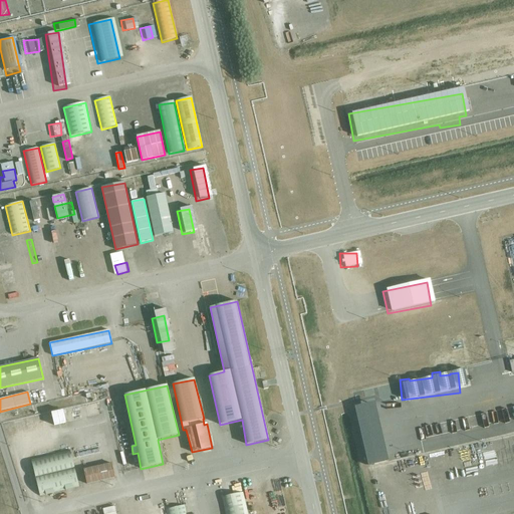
[(97,404),(85,406),(88,418),(99,415),(97,404)]
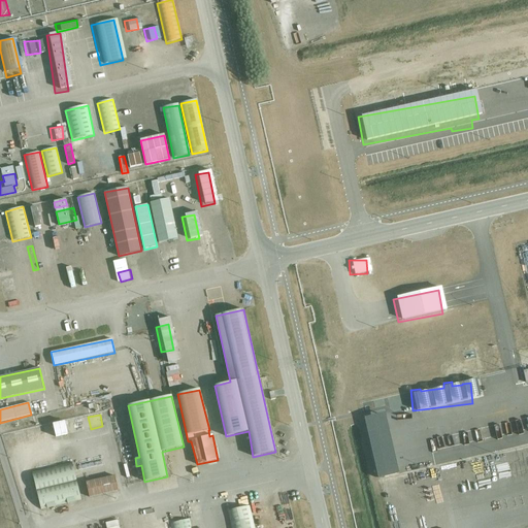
[(382,416),(360,420),(374,482),(395,476),(382,416)]
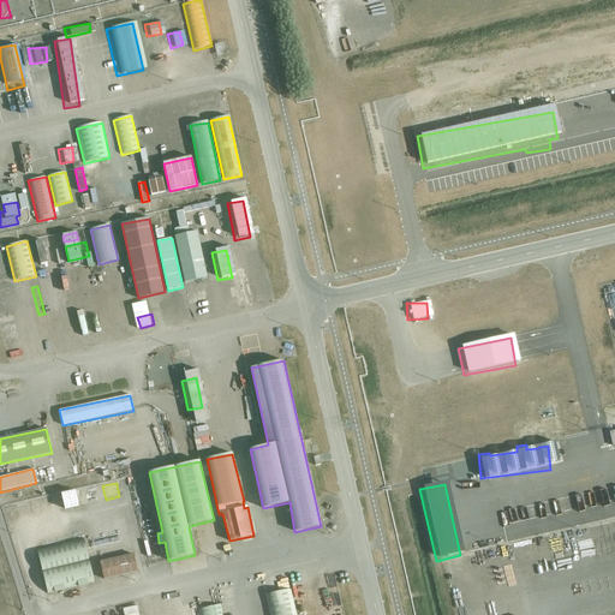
[(88,489),(90,503),(102,501),(99,487),(88,489)]
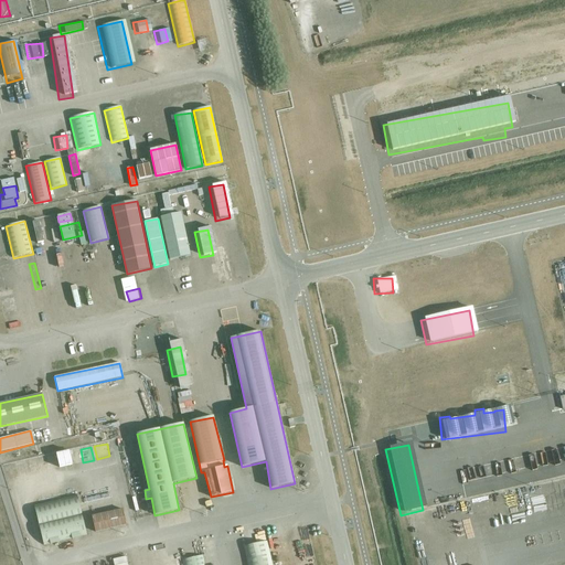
[(55,469),(68,467),(65,452),(52,455),(55,469)]
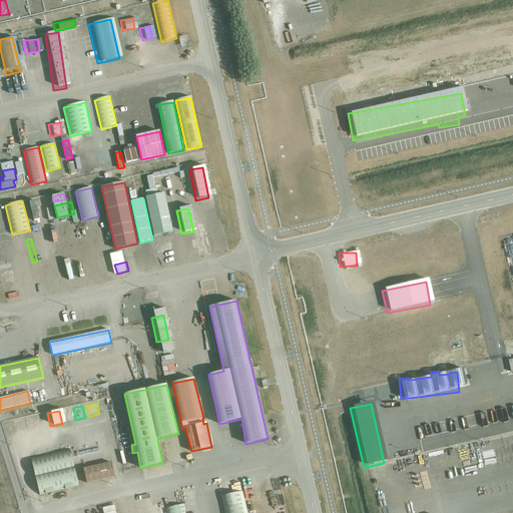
[(70,450),(31,459),(40,496),(78,487),(70,450)]
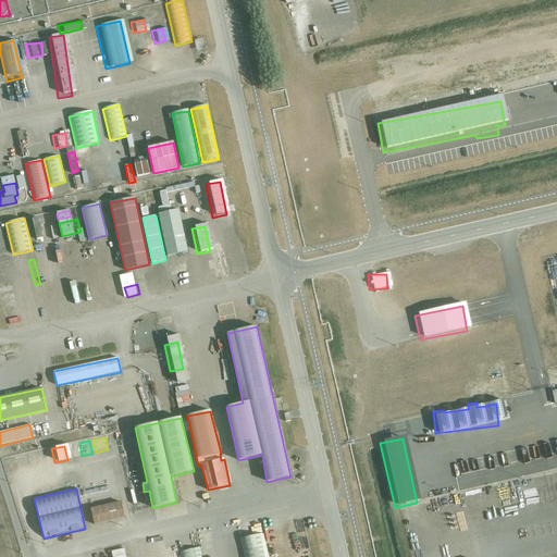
[(120,503),(120,499),(115,500),(115,503),(90,509),(94,525),(124,518),(121,502),(120,503)]
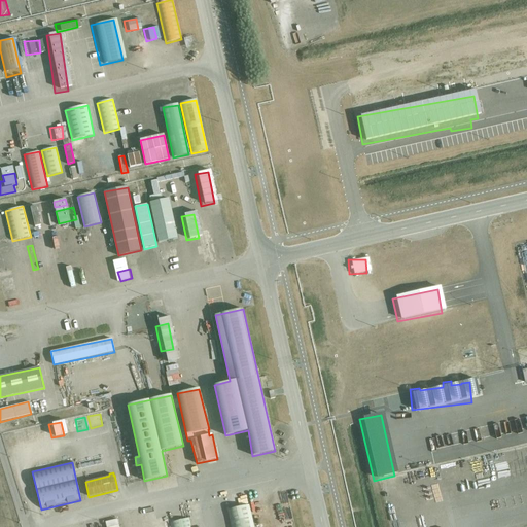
[(227,511),(231,526),(253,526),(249,505),(227,511)]
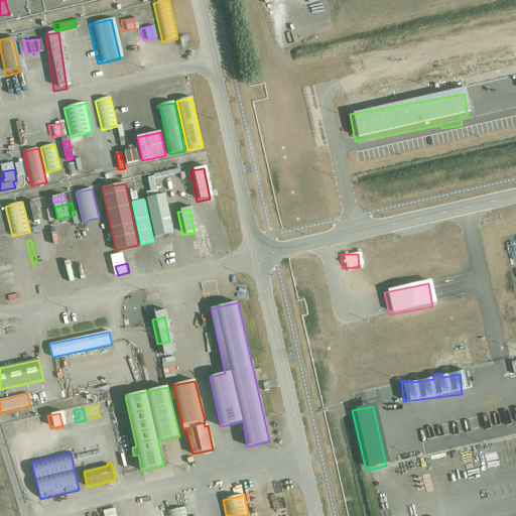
[(220,515),(217,501),(205,503),(207,515),(220,515)]
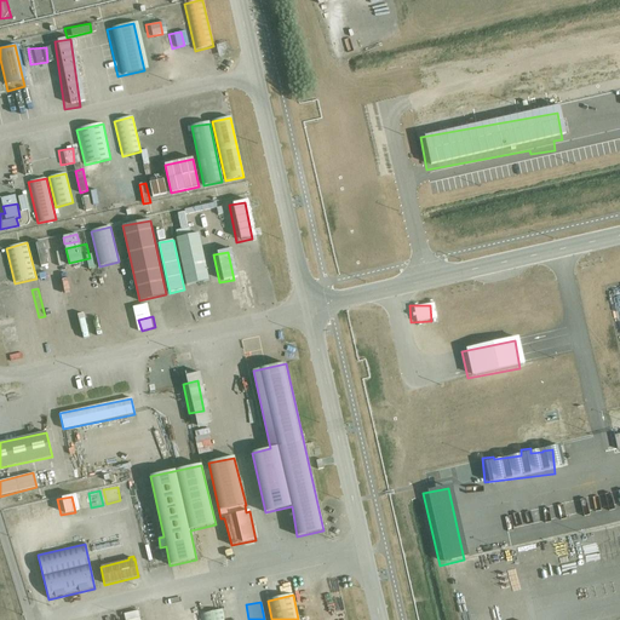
[(119,612),(119,619),(135,619),(132,609),(119,612)]
